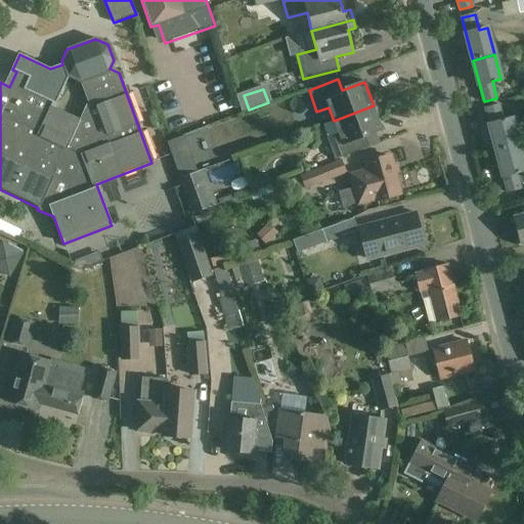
[(485,108),(496,150),(518,144),(511,119),(513,119),(509,107),(503,110),(500,104),(485,108)]
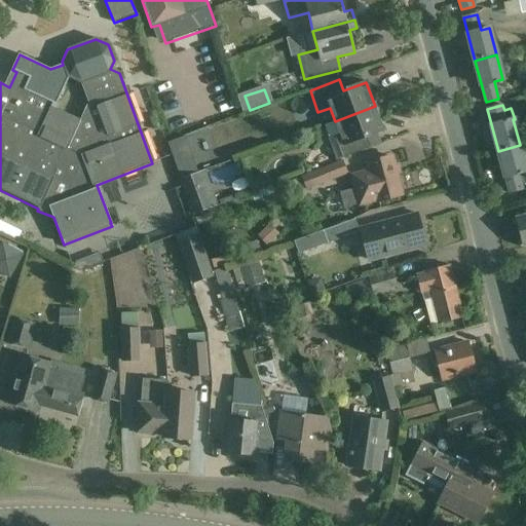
[(375,106),(335,121),(339,135),(328,139),(336,160),(365,149),(361,139),(383,130),(375,106)]
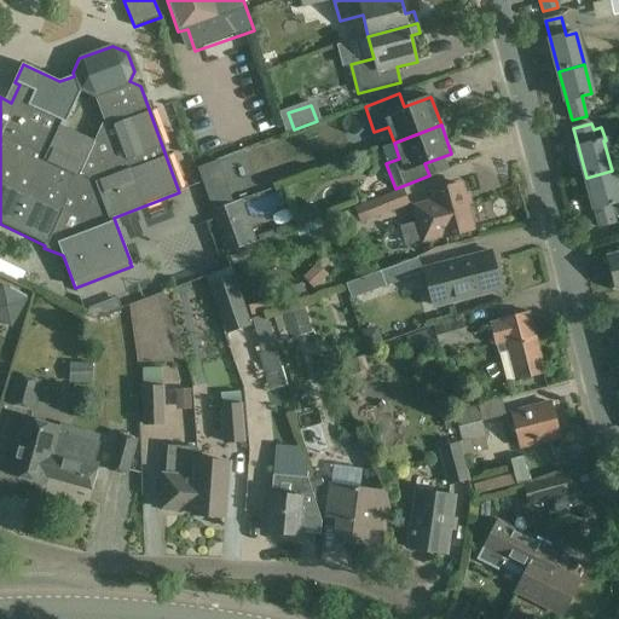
[(233,203),(218,160),(197,168),(213,210),(233,203)]
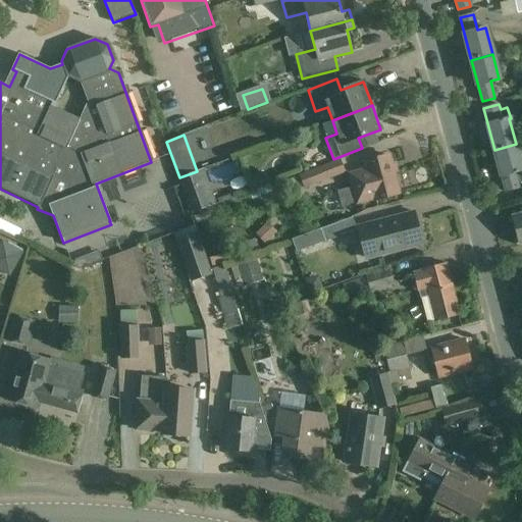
[(521,170),(521,168),(516,144),(494,150),(506,191),(517,188),(514,172),(521,170)]
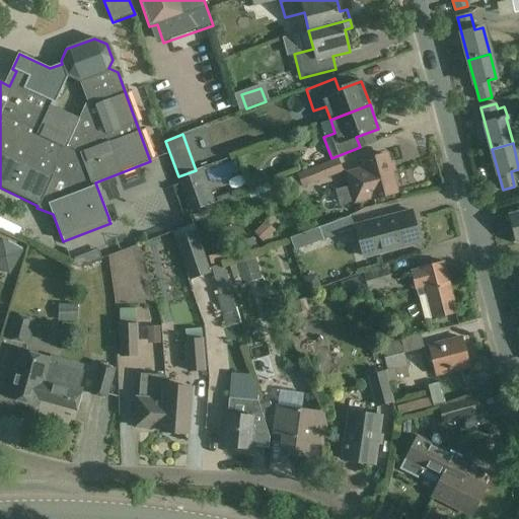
[(362,161),(364,170),(347,174),(354,202),(371,197),(371,199),(394,194),(385,156),(362,161)]
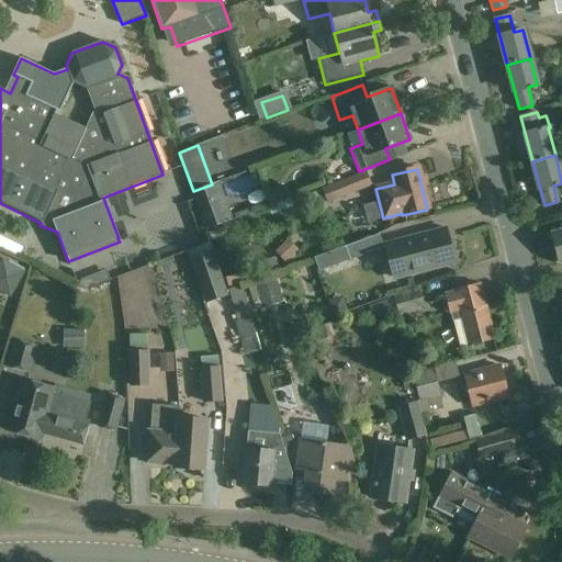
[(312,209),(372,186),(367,171),(322,189),(322,190),(306,195),(312,209)]
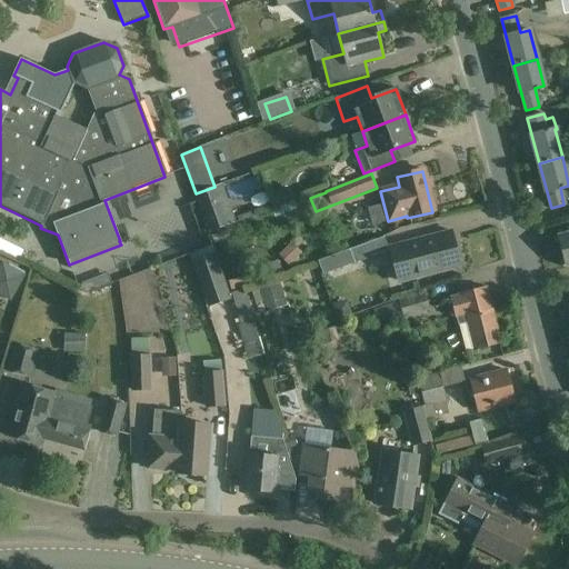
[(226,227),(212,189),(196,195),(209,232),(226,227)]
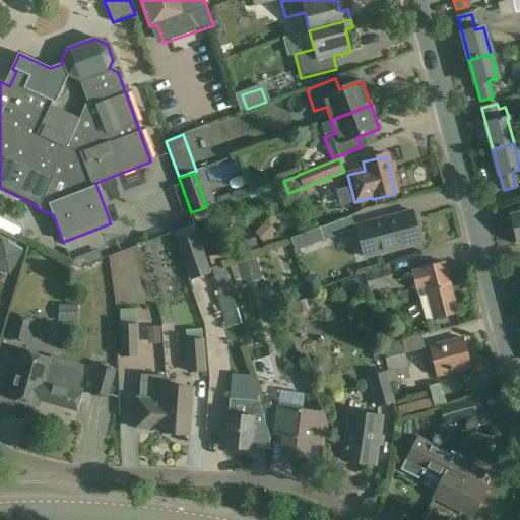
[(414,193),(415,203),(437,199),(436,189),(414,193)]
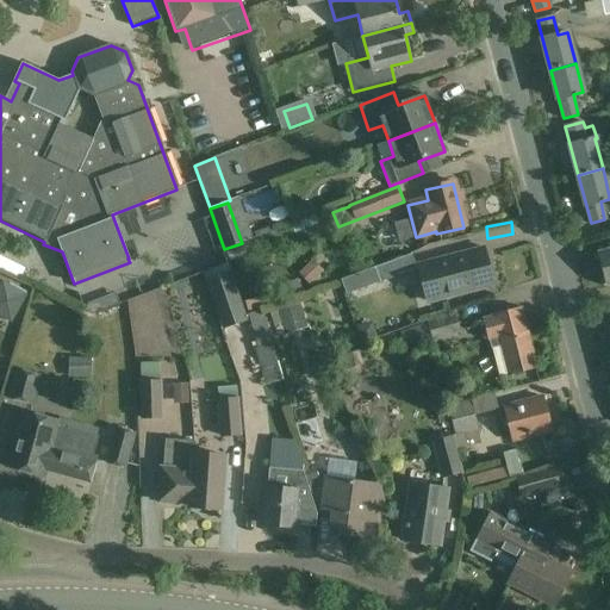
[(483,249),(416,266),(425,304),(492,287),(483,249)]
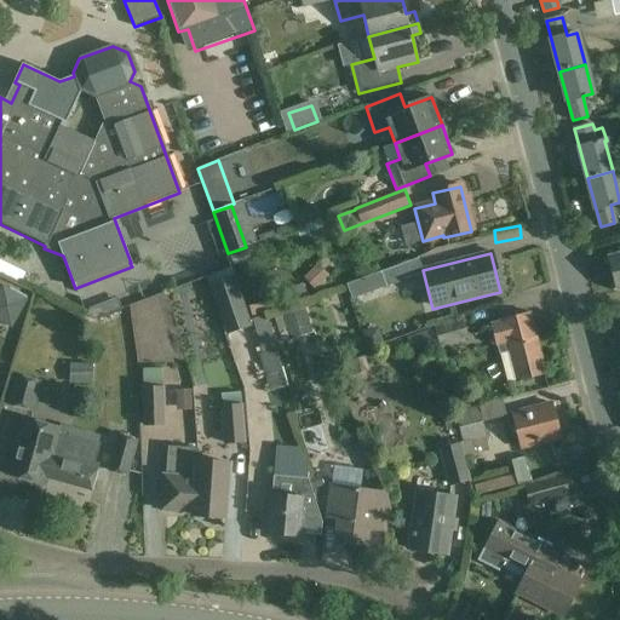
[(615,288),(619,287),(619,254),(607,259),(615,288)]
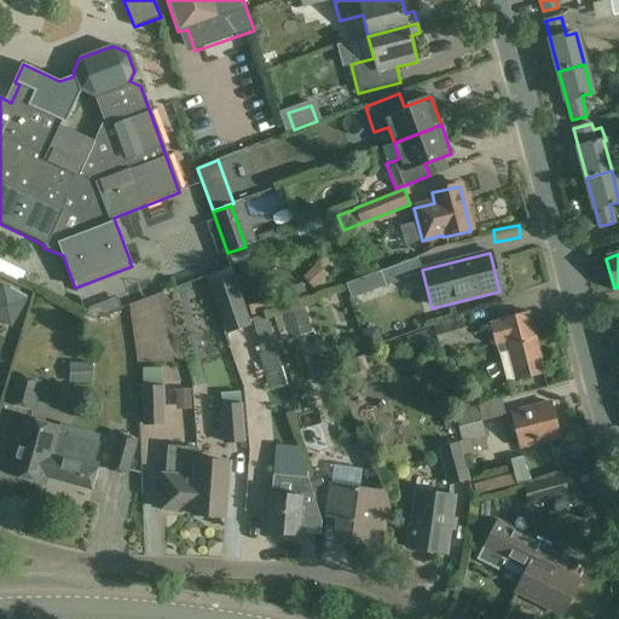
[(380,271),(385,287),(422,273),(417,258),(380,271)]
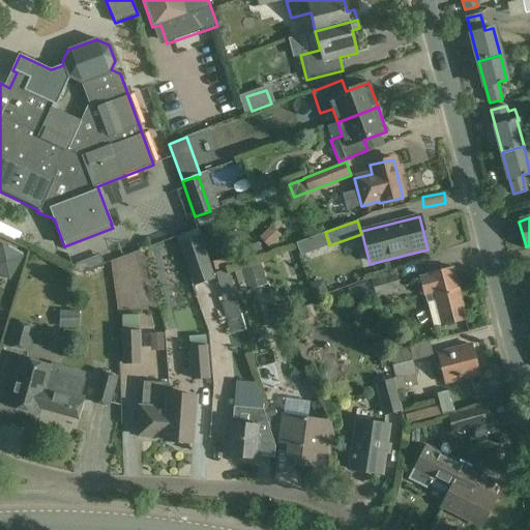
[(98,247),(113,295),(131,290),(136,305),(167,296),(172,313),(193,307),(189,297),(190,296),(171,227),(98,247)]
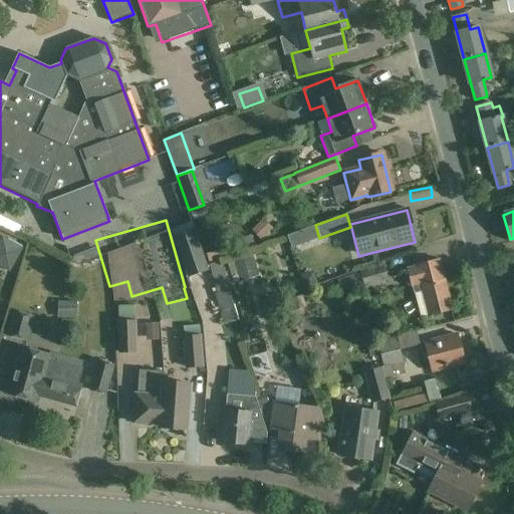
[(319,238),(315,225),(287,236),(291,248),(319,238)]
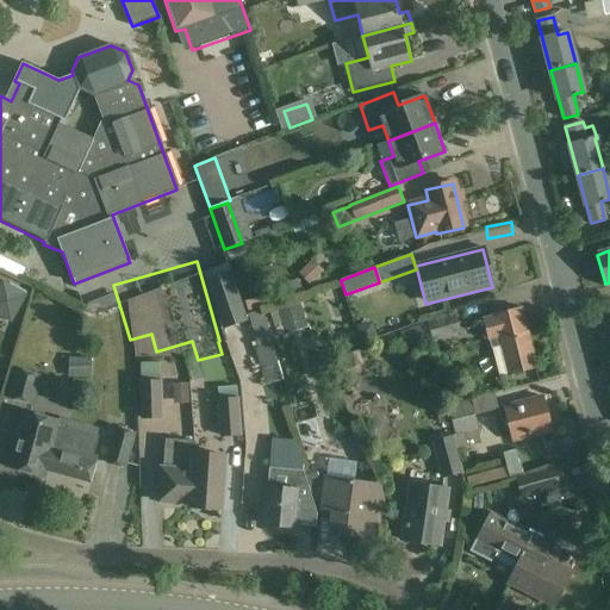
[(0,304),(5,306),(14,278),(0,272),(0,304)]
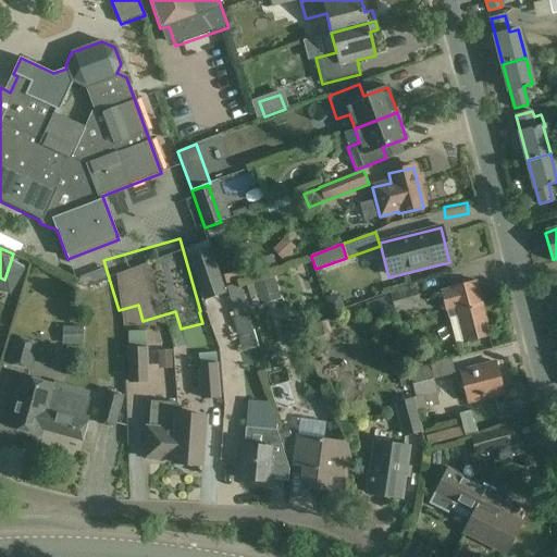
[(223,293),(221,287),(208,249),(186,257),(200,295),(201,300),(223,293)]
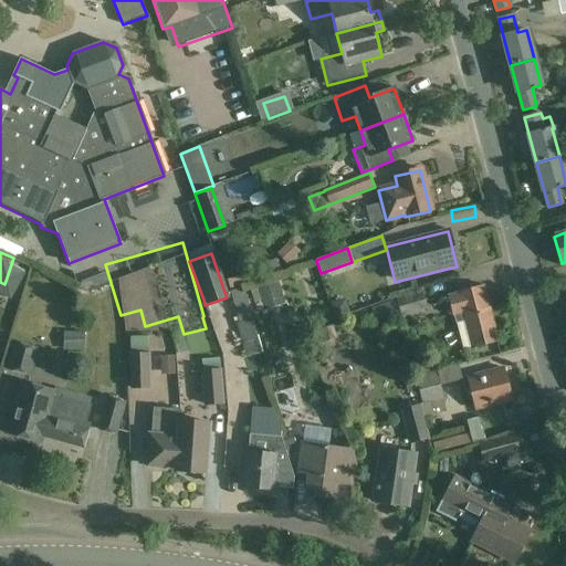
[(95,275),(83,281),(80,287),(86,291),(100,286),(95,275)]
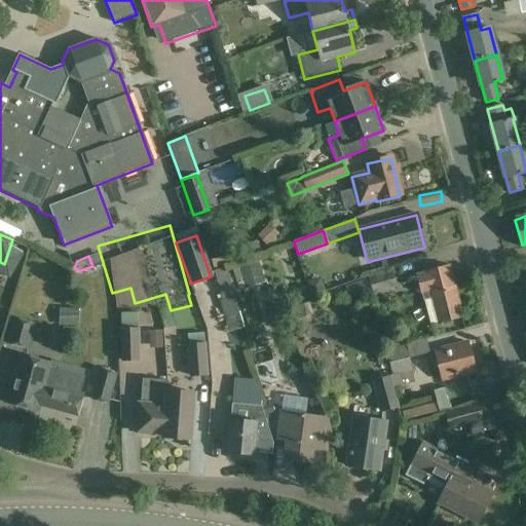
[(420,292),(422,292),(430,325),(438,323),(438,325),(464,317),(451,266),(416,275),(420,292)]
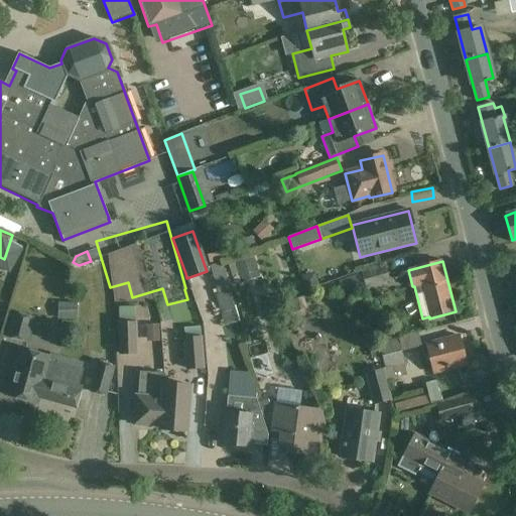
[(366,289),(391,282),(386,265),(361,272),(366,289)]
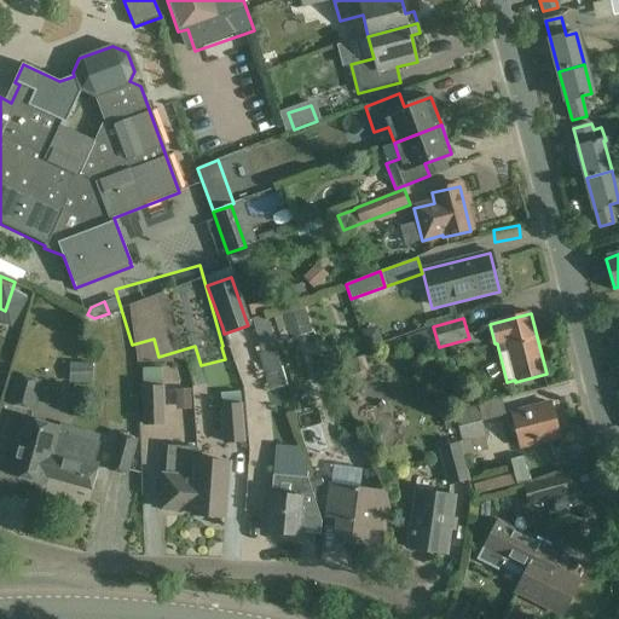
[(166,426),(165,387),(162,387),(162,369),(143,369),(143,387),(142,387),(143,427),(166,426)]
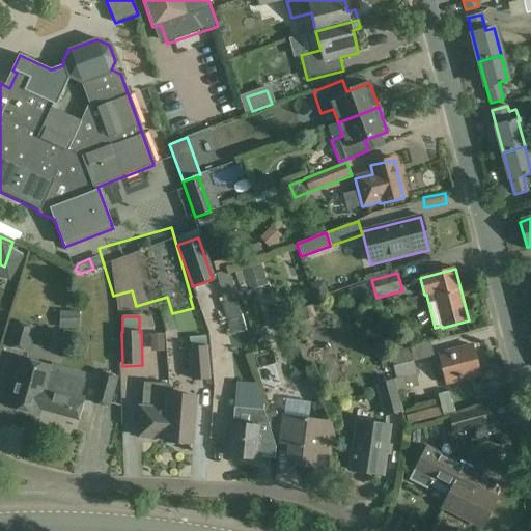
[(160,341),(159,320),(143,322),(144,342),(160,341)]
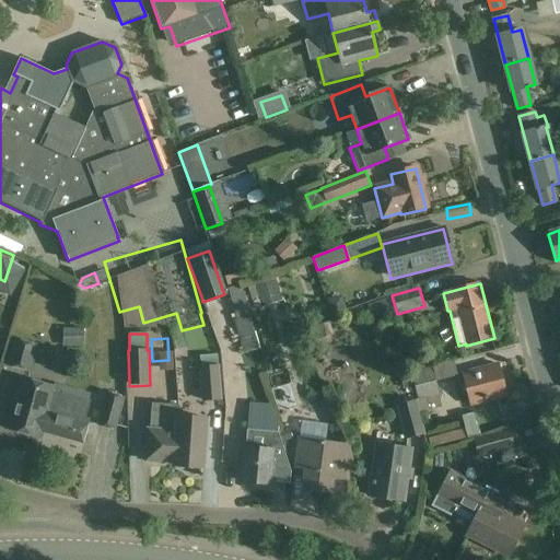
[(8,366),(30,372),(36,347),(15,340),(8,366)]
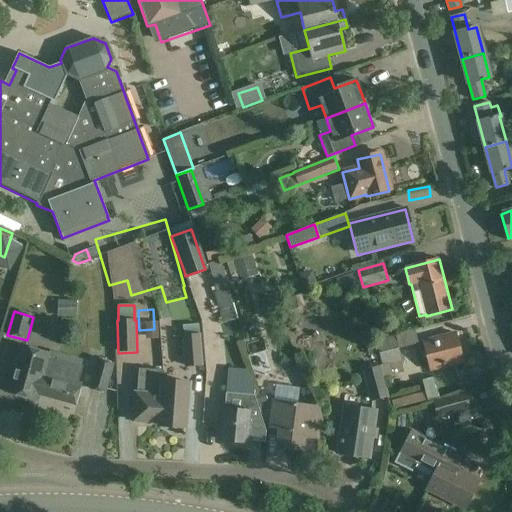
[(454,334),(421,342),(428,371),(461,363),(454,334)]
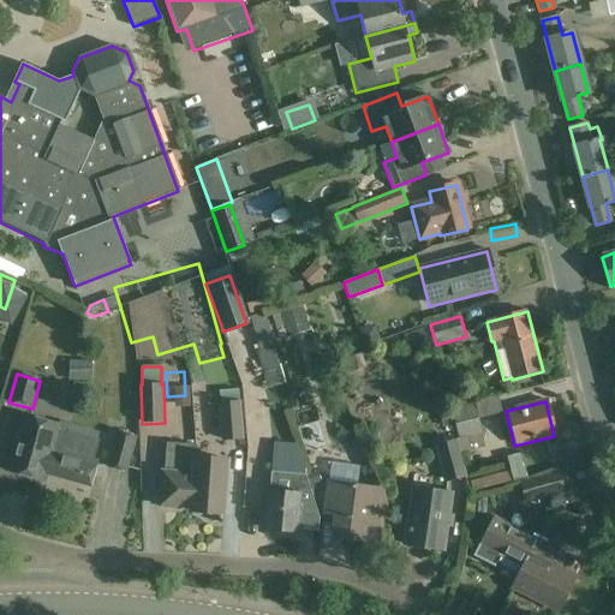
[(484,435),(479,419),(476,402),(451,410),(459,441),(484,435)]
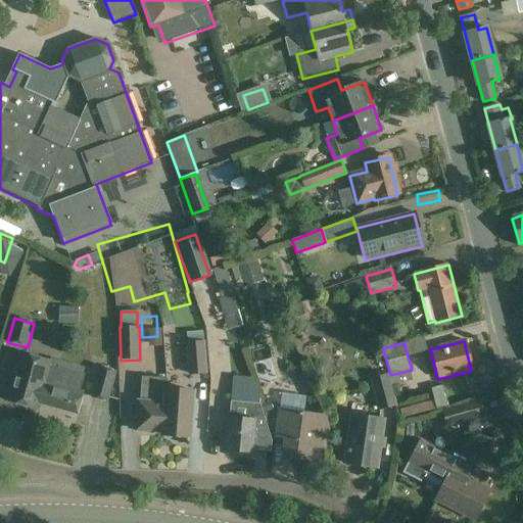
[(208,374),(206,343),(190,344),(192,375),(208,374)]
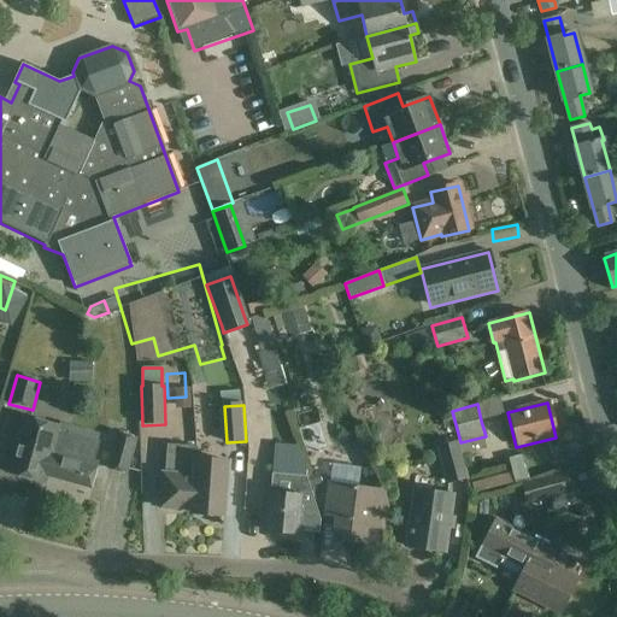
[(311,410),(291,413),(294,438),(315,435),(311,410)]
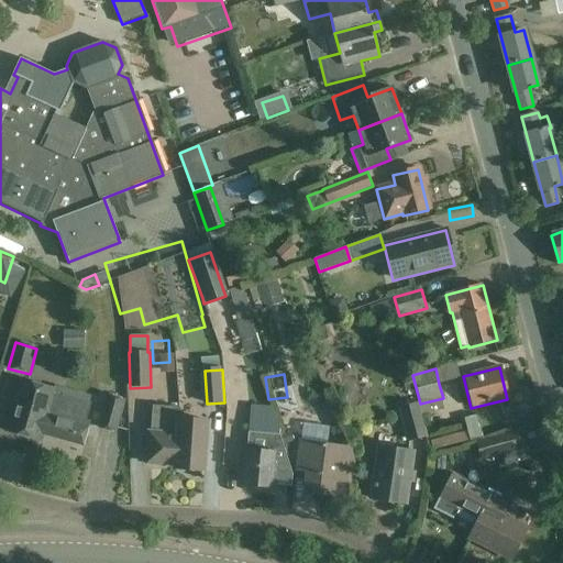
[(47,437),(58,395),(52,394),(53,389),(21,381),(7,431),(39,441),(41,435),(47,437)]
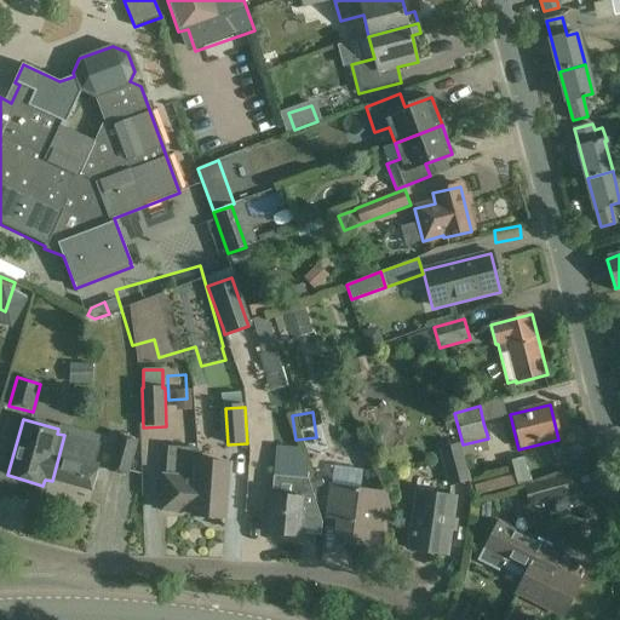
[(64,435),(52,481),(91,492),(98,465),(93,464),(98,445),(64,435)]
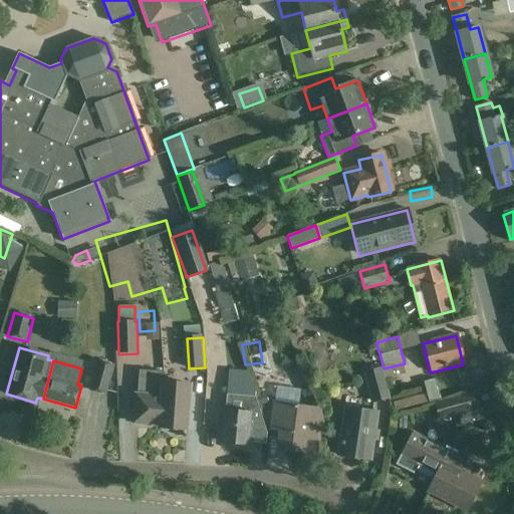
[(104,395),(112,366),(97,362),(89,391),(104,395)]
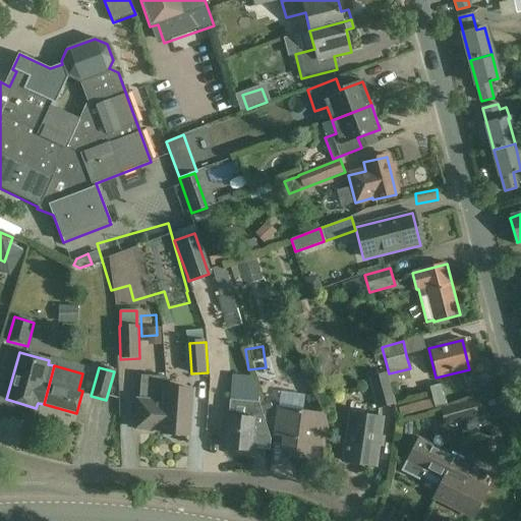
[(377,409),(393,405),(386,373),(368,378),(377,409)]
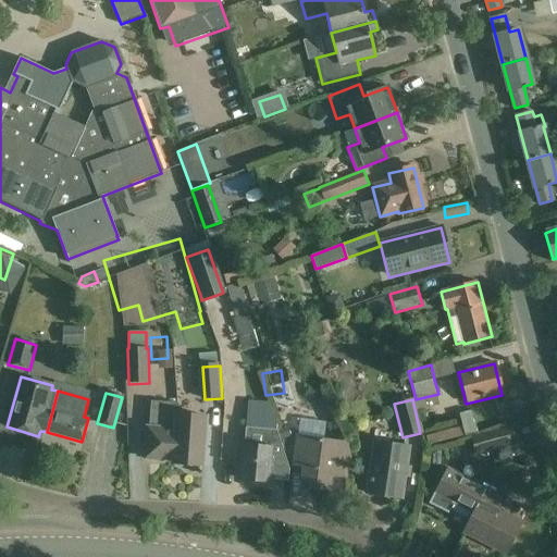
[(176,416),(177,404),(150,401),(148,429),(147,429),(145,459),(172,461),(173,461),(176,416)]
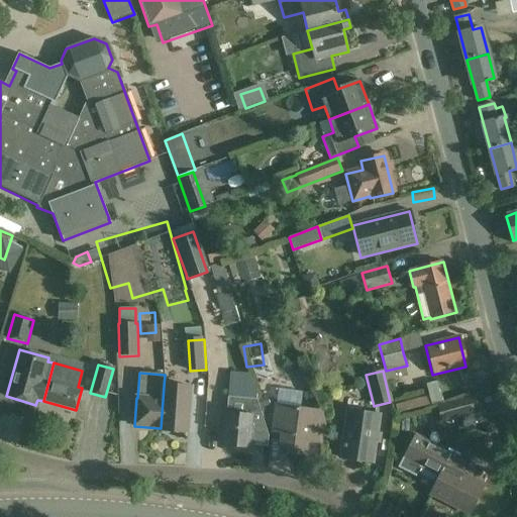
[(191,388),(164,386),(161,428),(160,428),(160,430),(188,432),(191,388)]
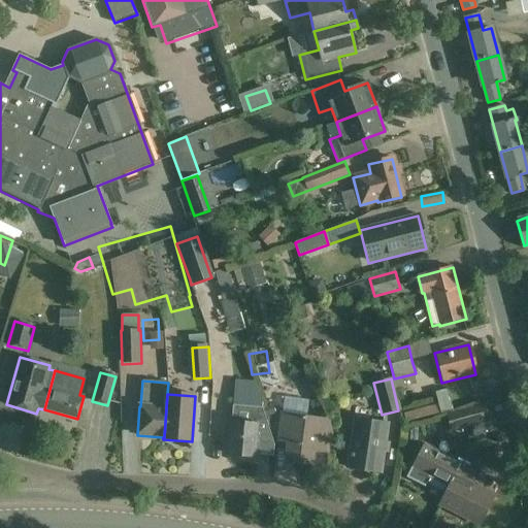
[(232,405),(230,423),(228,456),(255,458),(256,443),(273,444),(261,408),(232,405)]
